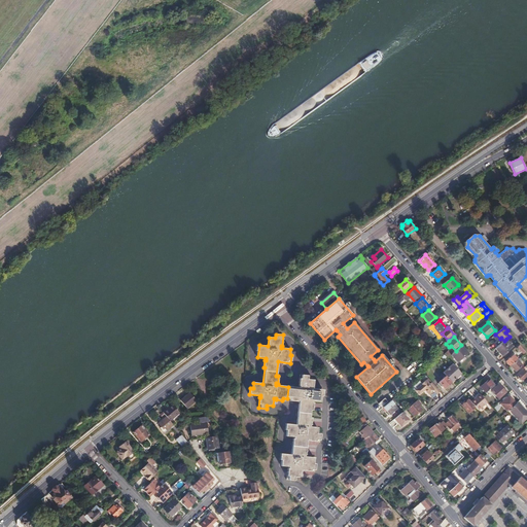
[(504,341),(495,349),(499,352),(502,356),(513,347),(510,343),(506,339),(504,341)]
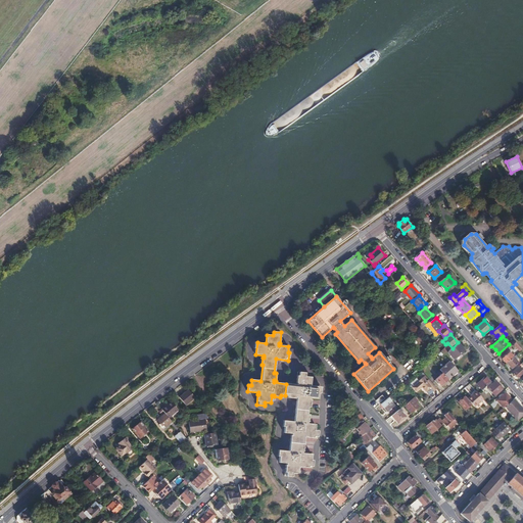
[(515,342),(513,344),(520,351),(522,349),(515,342)]
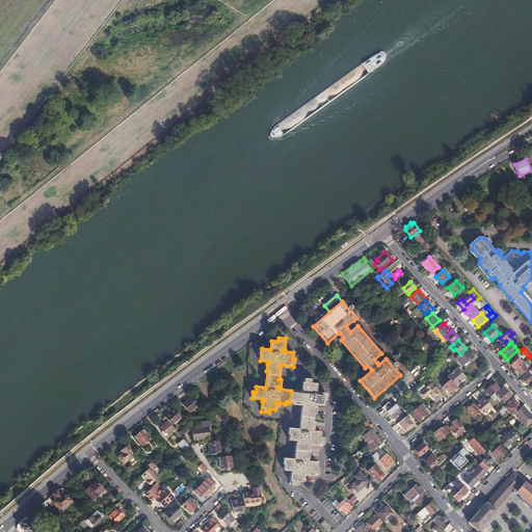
[(467,349),(456,357),(456,358),(461,365),(472,356),(467,349)]
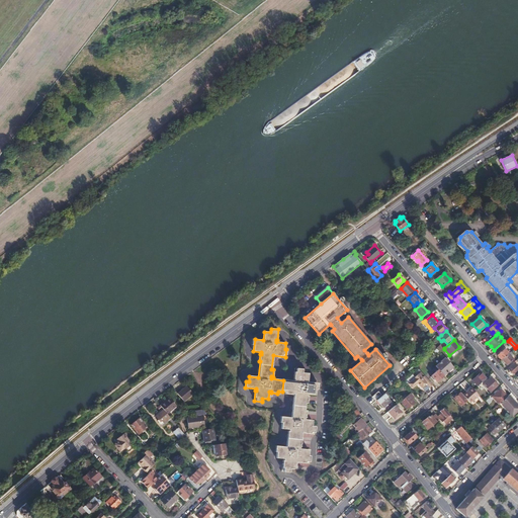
[(498,355),(501,359),(502,359),(509,353),(505,349),(498,355)]
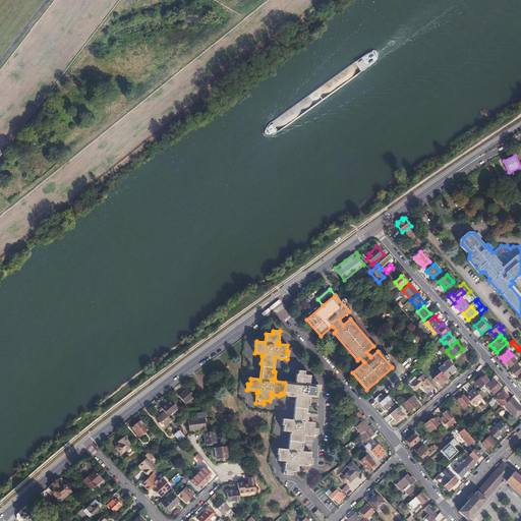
[(512,355),(505,361),(510,367),(517,361),(517,360),(514,358),(516,356),(514,353),(512,355)]
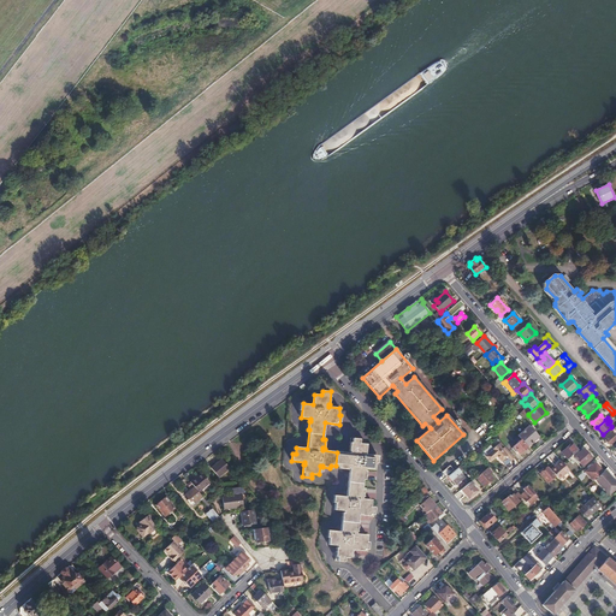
[(521,439),(528,446),(539,437),(533,430),(529,425),(519,436),(521,439)]
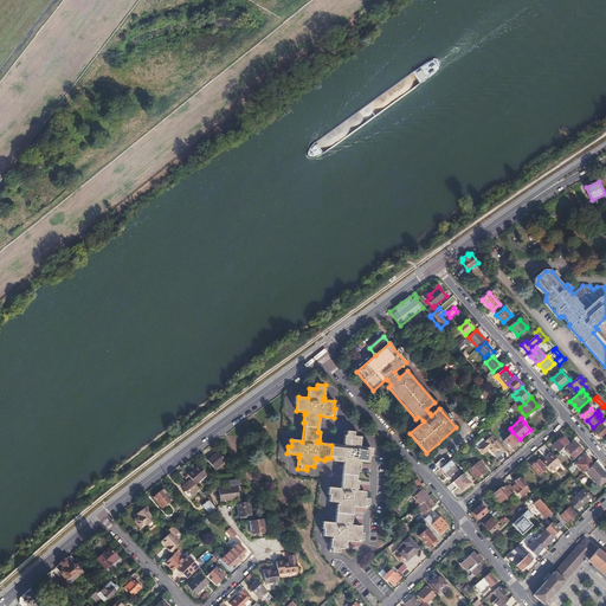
[(605,429),(603,425),(594,431),(601,438),(605,433),(605,429)]
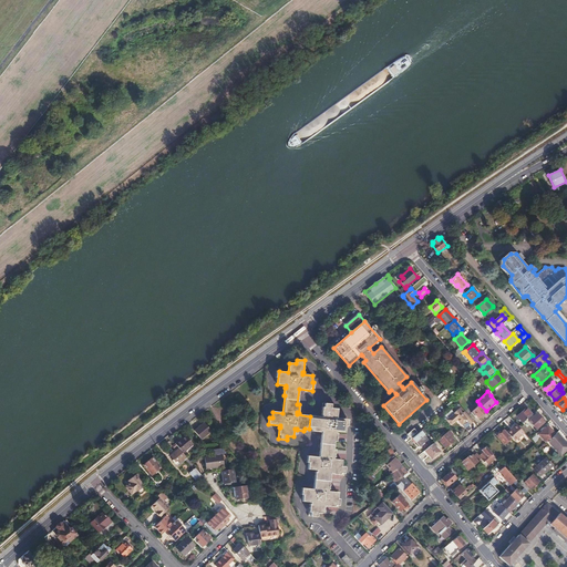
[(315,416),(312,429),(312,431),(320,432),(320,431),(322,431),(319,457),(309,456),(308,470),(317,471),(317,473),(316,473),(313,490),(303,488),(302,502),(310,503),(310,504),(308,516),(317,517),(317,513),(323,514),(325,506),(338,507),(339,500),(337,500),(338,493),(328,492),(328,490),(329,490),(329,481),(330,473),(332,473),(332,474),(343,475),(344,467),(341,466),(341,461),(333,460),(333,457),(334,457),(336,450),(333,449),(334,441),(337,441),(338,433),(336,433),(337,432),(344,433),(346,420),(337,419),(337,409),(331,409),(331,404),(322,403),(321,415),(322,415),(322,418),(315,416)]
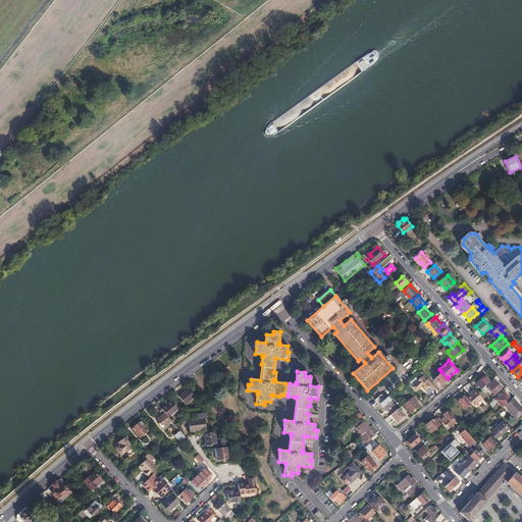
[(444,382),(448,378),(441,372),(434,378),(434,379),(434,380),(436,382),(437,381),(440,385),(444,382)]
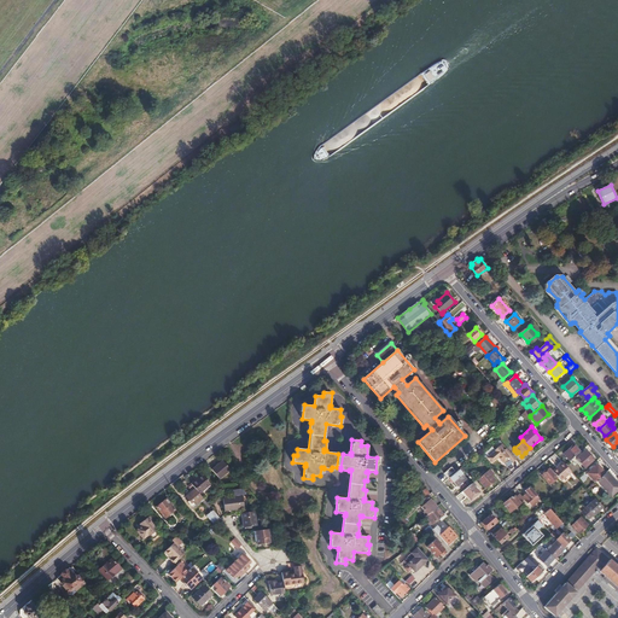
[(564,454),(570,461),(581,452),(575,444),(564,454)]
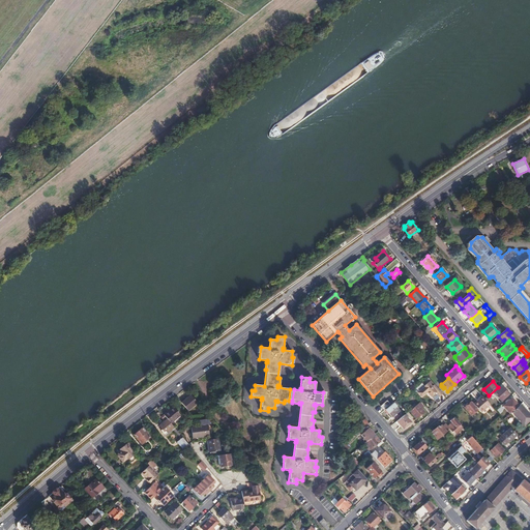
[(425,387),(421,383),(415,388),(420,393),(425,388),(425,387)]
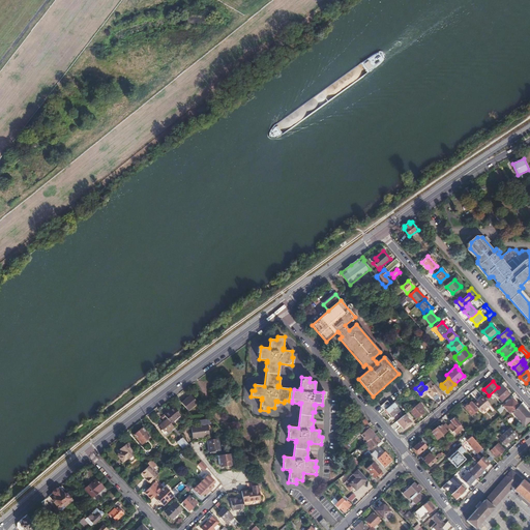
[(440,398),(443,394),(435,385),(433,387),(430,383),(425,387),(425,388),(419,393),(422,398),(427,394),(428,393),(429,394),(433,399),(438,395),(440,398)]
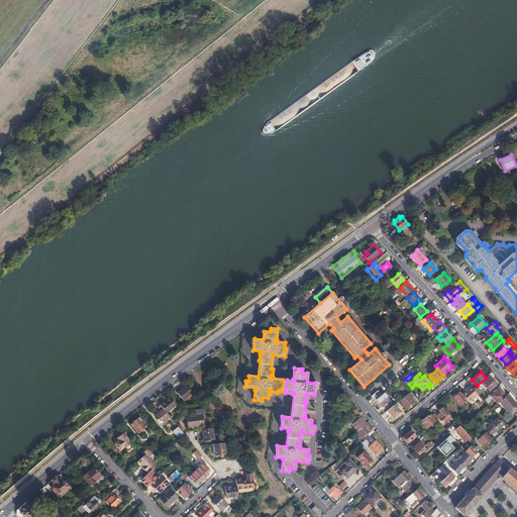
[(490,377),(483,384),(490,391),(497,385),(490,377)]
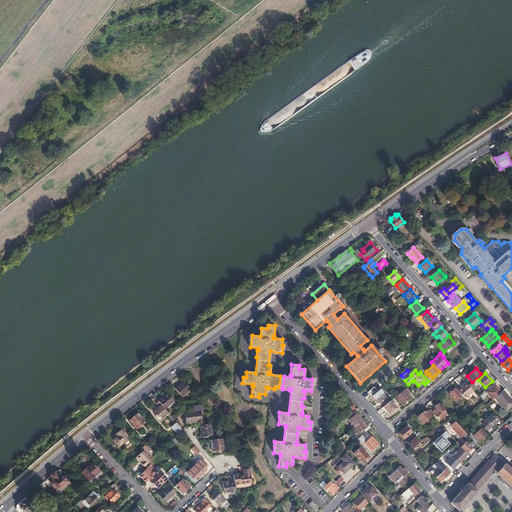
[(190,390),(185,384),(183,381),(177,386),(178,387),(175,390),(182,397),(190,390)]
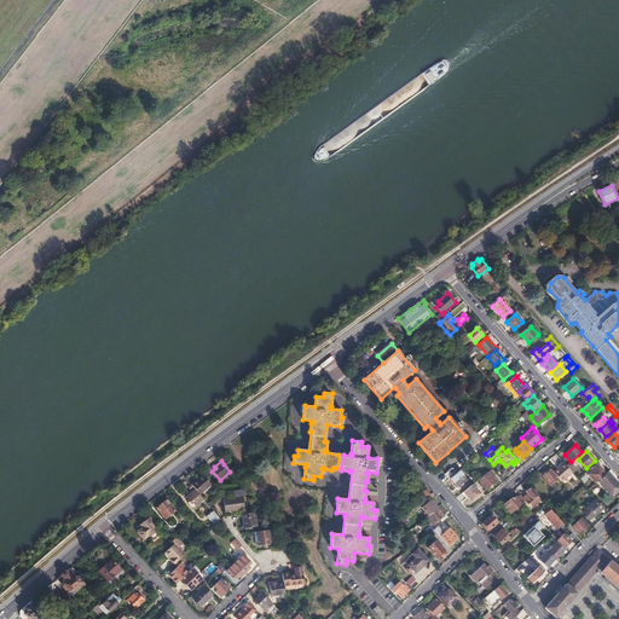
[(464,466),(458,470),(460,472),(451,479),(458,487),(467,480),(462,474),(468,469),(464,466)]
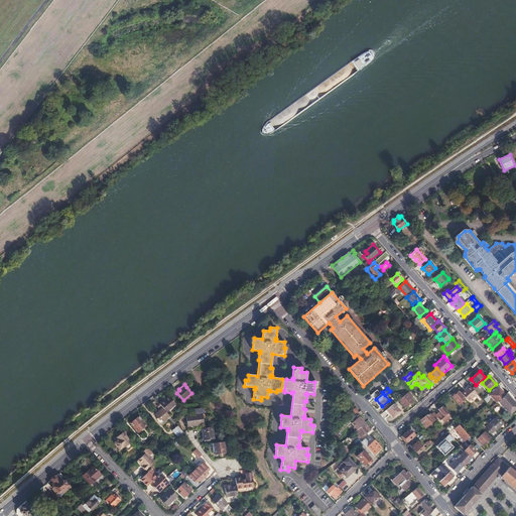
[(499,401),(506,395),(499,388),(490,395),(497,403),(499,401)]
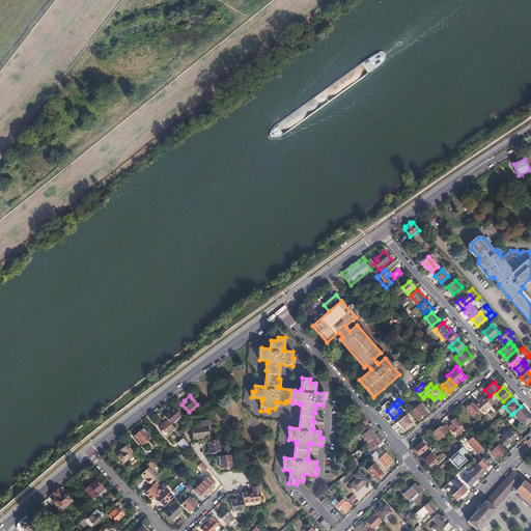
[(388,401),(382,407),(385,410),(391,404),(388,401)]
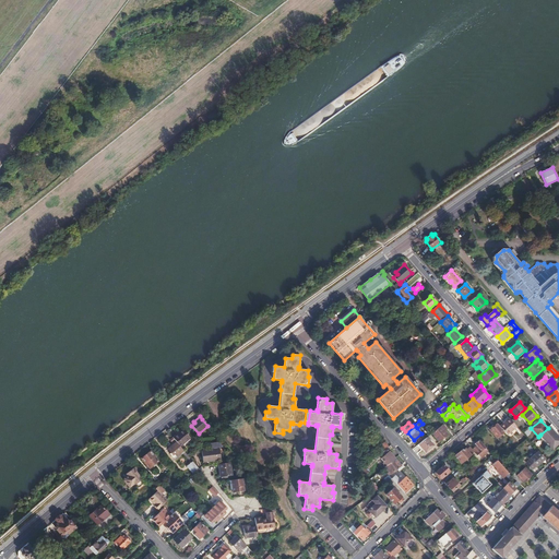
[(504,431),(498,424),(490,430),(498,438),(504,431)]
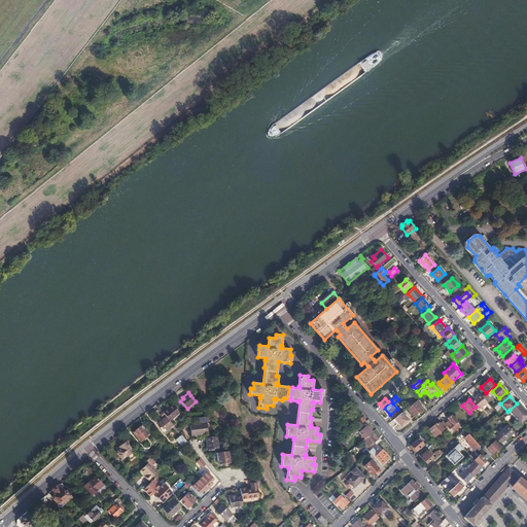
[(415,403),(408,409),(414,416),(422,410),(419,406),(421,403),(418,400),(415,403)]
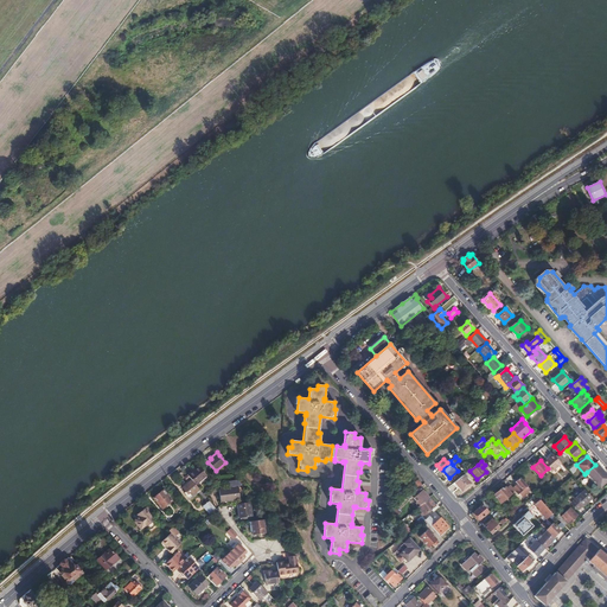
[(606,480),(606,477),(595,465),(587,472),(600,487),(606,480)]
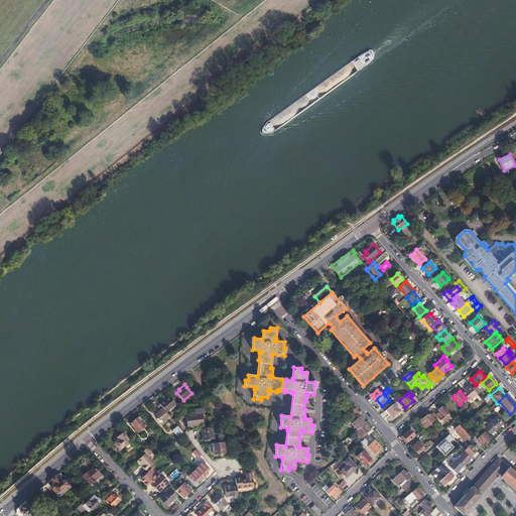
[(169,397),(160,404),(164,410),(167,413),(176,405),(169,397)]
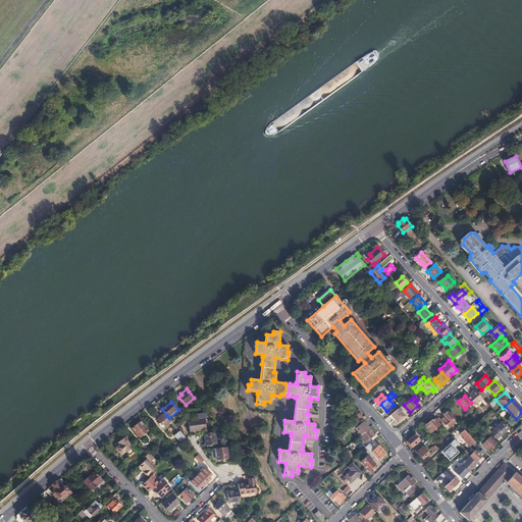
[(399,409),(389,416),(396,424),(405,416),(399,409)]
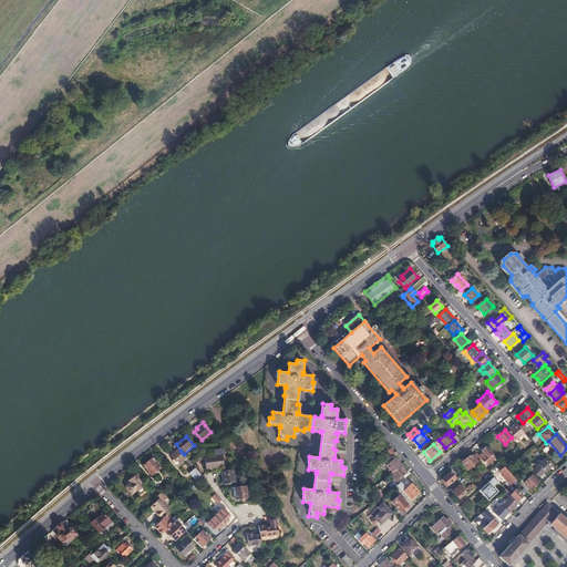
[(476,453),(474,455),(478,461),(482,464),(486,460),(492,455),(493,454),(486,446),(482,451),(483,452),(478,456),(476,453)]
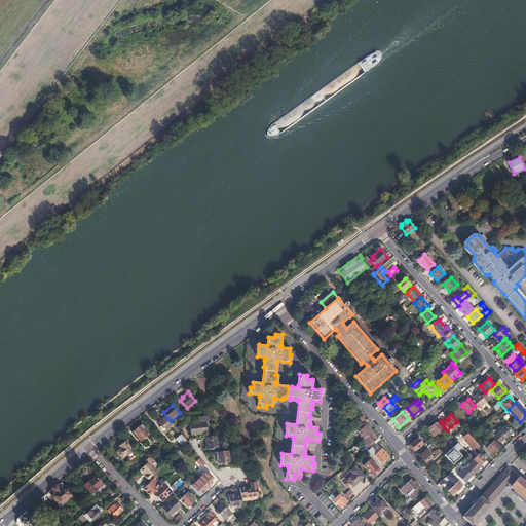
[(366,420),(362,415),(357,420),(360,425),(366,420)]
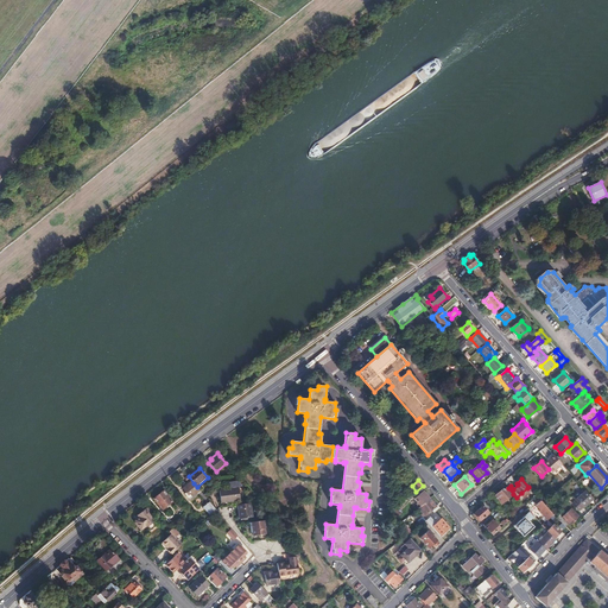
[(197,487),(194,483),(184,491),(187,493),(185,494),(190,499),(192,496),(194,499),(198,494),(201,492),(197,487)]
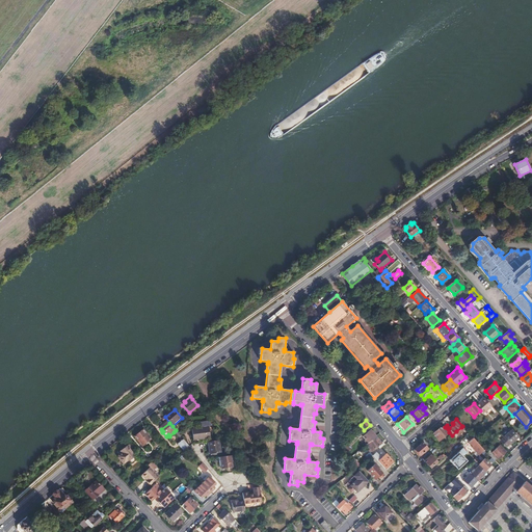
[(442,429),(440,427),(436,431),(436,432),(434,434),(440,441),(449,432),(445,427),(444,426),(442,429)]
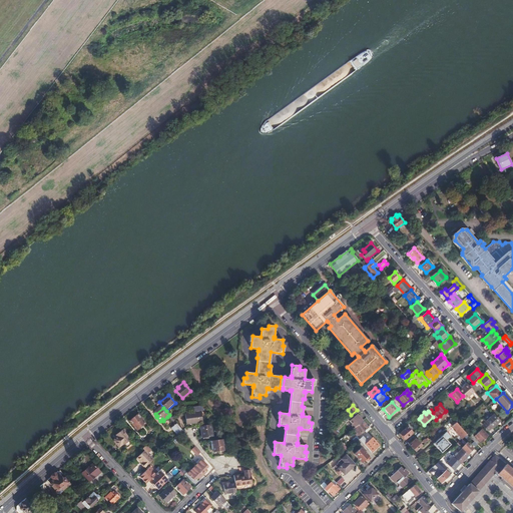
[(200,412),(184,414),(186,424),(201,422),(200,412)]
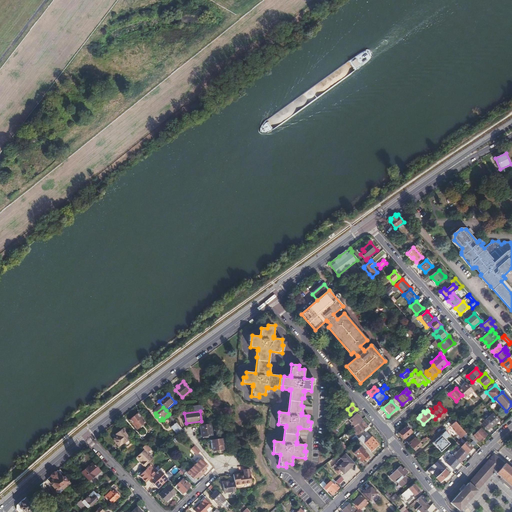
[(485,422),(482,425),(487,430),(490,427),(491,428),(500,420),(493,413),(485,421),(485,422)]
